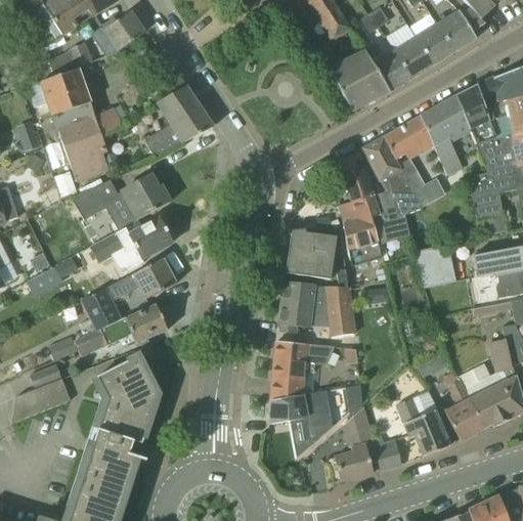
[(25,0),(31,8),(42,1),(41,0),(25,0)]
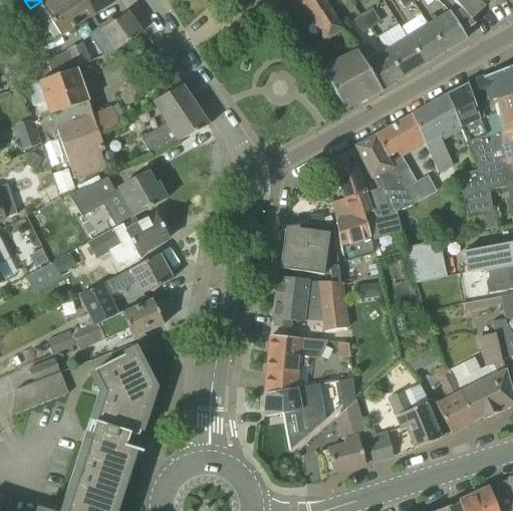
[(47,0),(43,3),(61,33),(113,0),(47,0)]
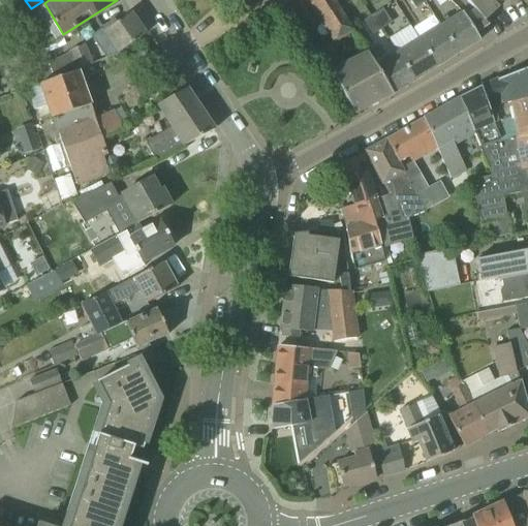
[(312,0),(337,37),(354,27),(337,0),(312,0)]
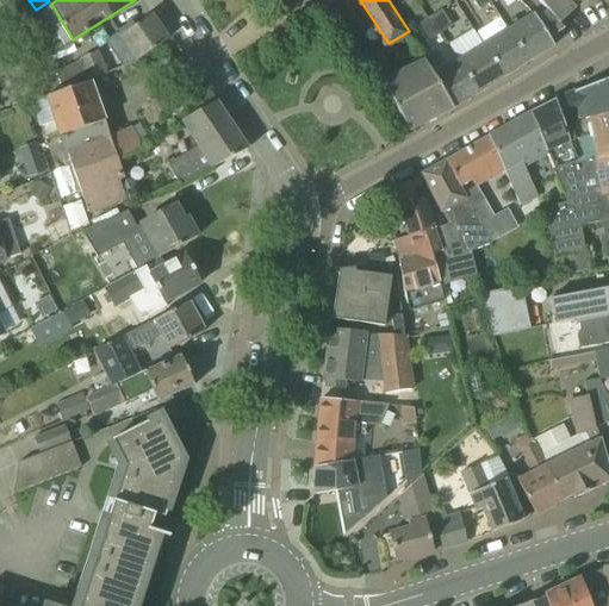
[(558,18),(576,0),(544,0),(548,7),(558,18)]
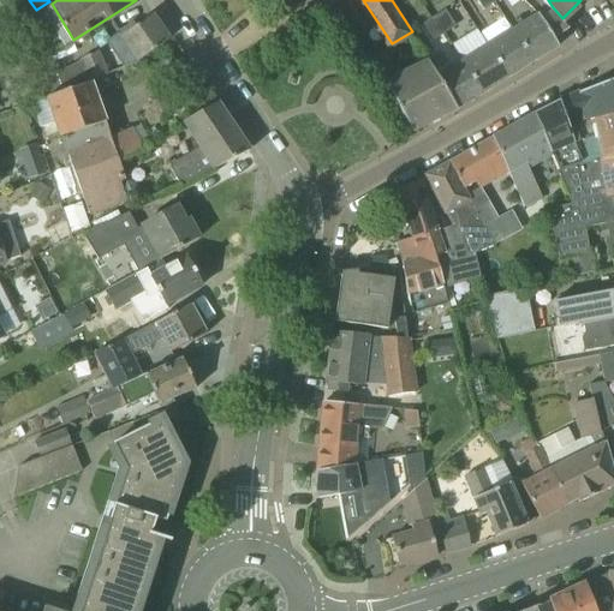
[(455,23),(446,6),(435,13),(445,30),(455,23)]
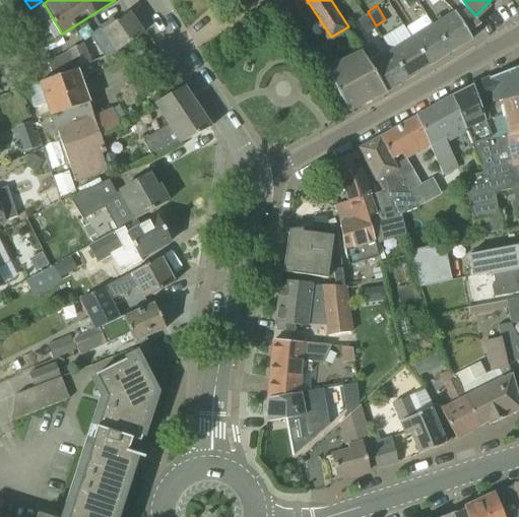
[(433,21),(449,49),(471,36),(466,27),(478,20),(475,15),(467,6),(457,12),(454,8),(433,21)]
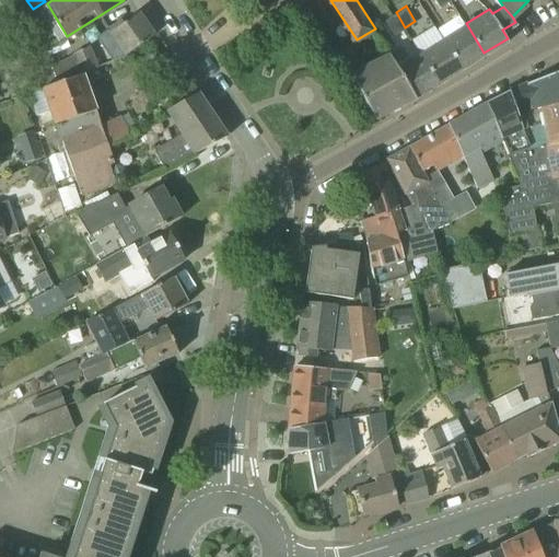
[(154,33),(139,11),(124,21),(120,16),(107,26),(111,31),(100,38),(106,49),(116,42),(125,54),(154,33)]
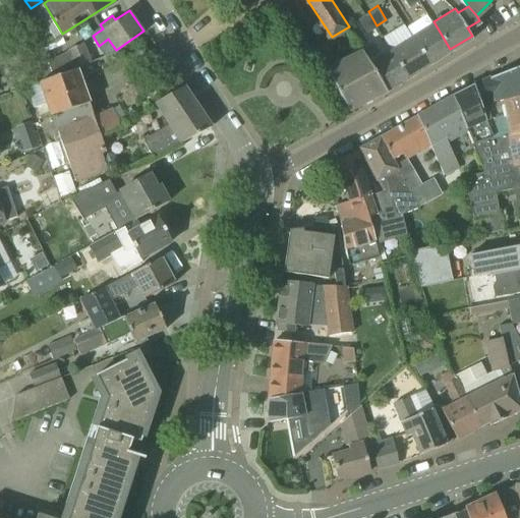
[(377,25),(368,11),(358,17),(366,32),(377,25)]
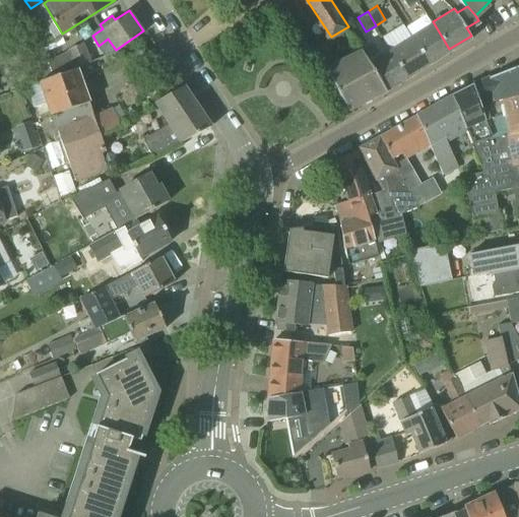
[(429,62),(438,56),(449,49),(433,21),(412,35),(429,62)]
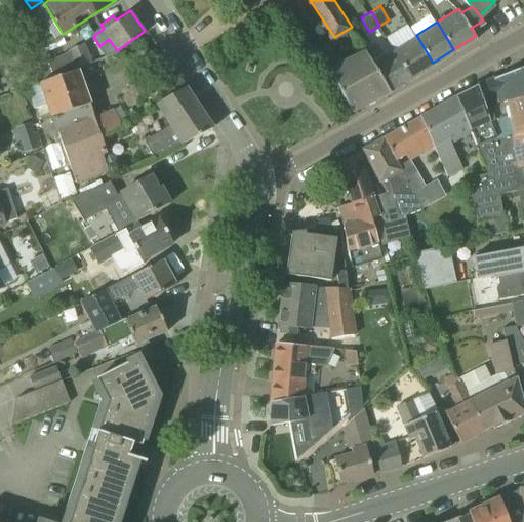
[(395,48),(412,76),(433,63),(416,35),(395,48)]
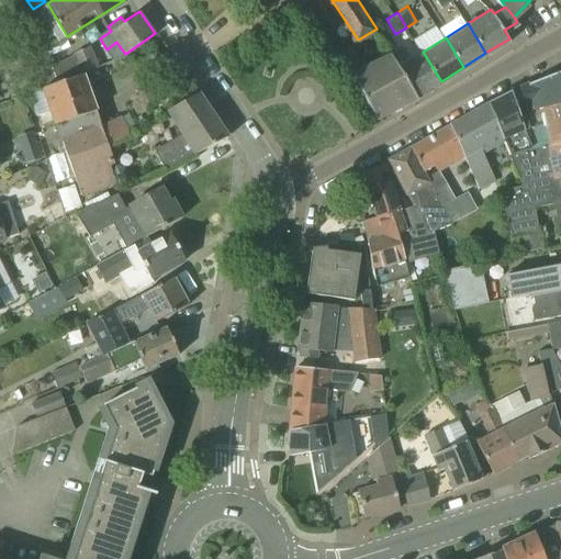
[(51,64),(52,65),(56,81),(83,73),(100,65),(90,43),(73,52),(74,55),(51,64)]
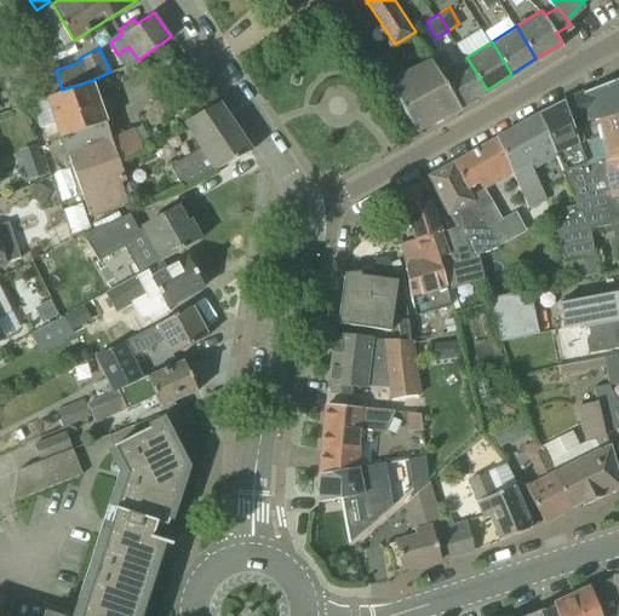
[(378,61),(414,131),(459,107),(441,74),(431,56),(402,72),(393,53),(378,61)]
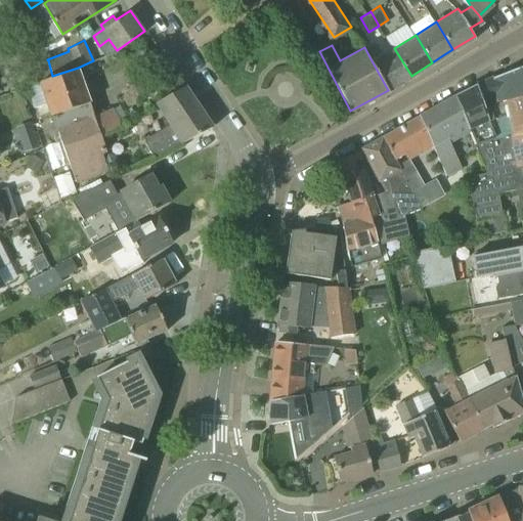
[(373,62),(388,90),(389,90),(411,76),(394,48),(373,62)]
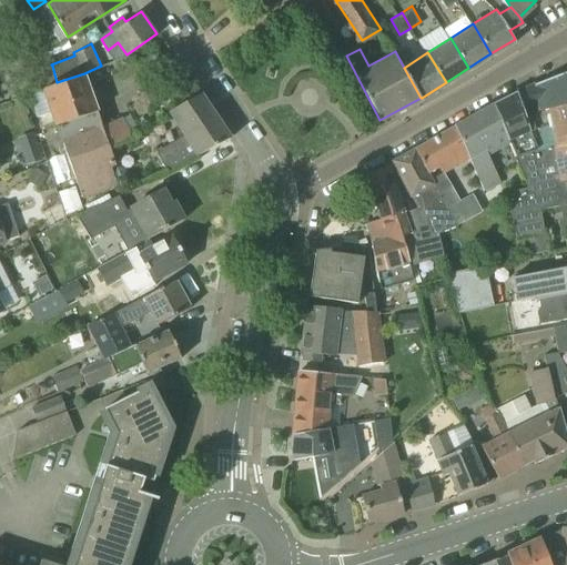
[(52,66),(41,70),(46,86),(57,82),(52,66)]
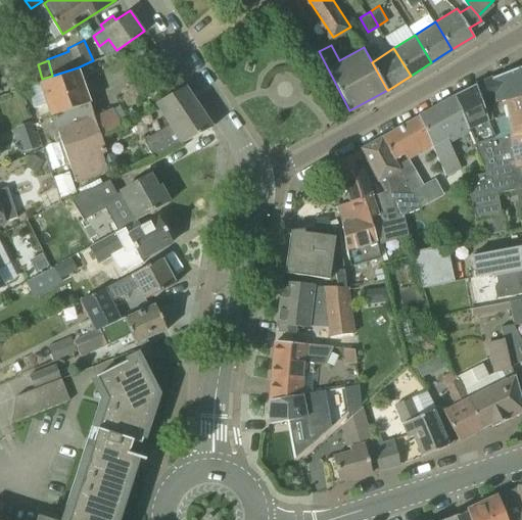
[(521,62),(491,75),(478,81),(475,83),(481,102),(505,98),(521,95),(521,62)]
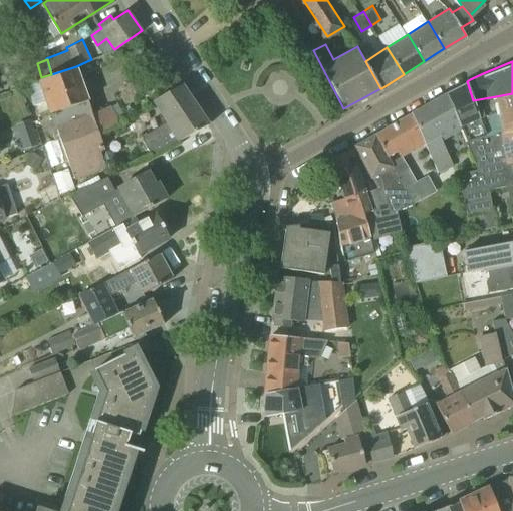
[(76,66),(51,74),(41,77),(27,82),(34,103),(45,99),(49,112),(51,111),(74,177),(105,165),(99,148),(104,146),(98,126),(116,119),(110,101),(90,107),(76,66)]
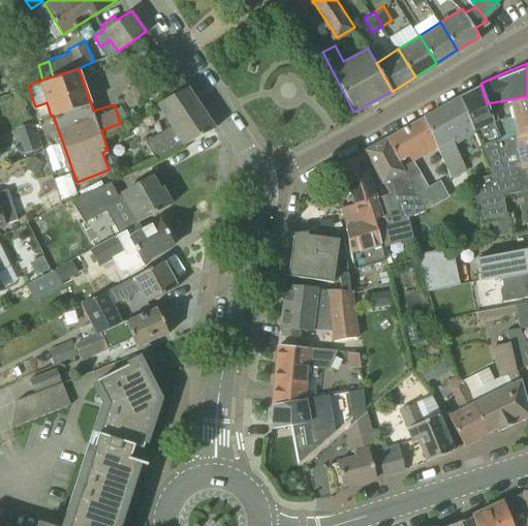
[(480,84),(458,96),(471,126),(475,124),(491,117),(487,103),(480,84)]
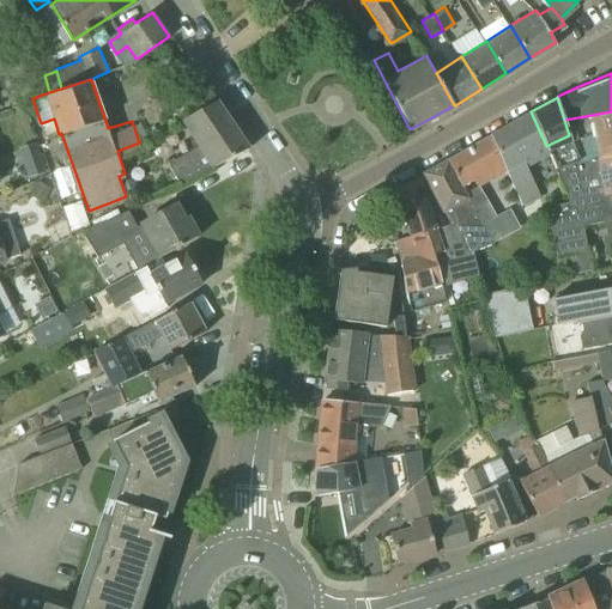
[(217,99),(183,117),(199,142),(168,160),(181,183),(248,147),(217,99)]
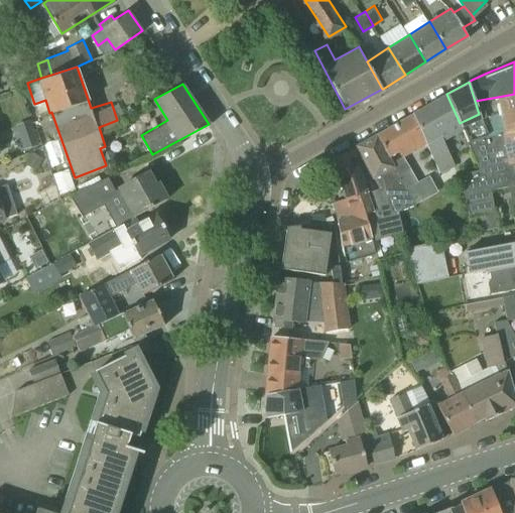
[(436,163),(439,171),(455,164),(443,138),(462,128),(460,123),(446,94),(412,114),(426,143),(436,163)]
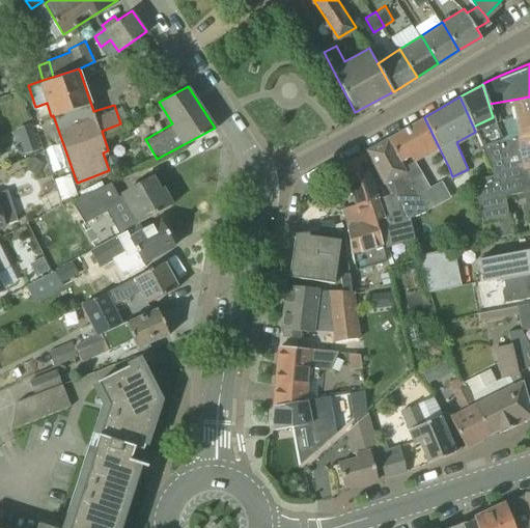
[(515,138),(529,134),(529,96),(512,100),(514,111),(493,117),(477,124),(497,170),(502,170),(522,167),(515,138)]
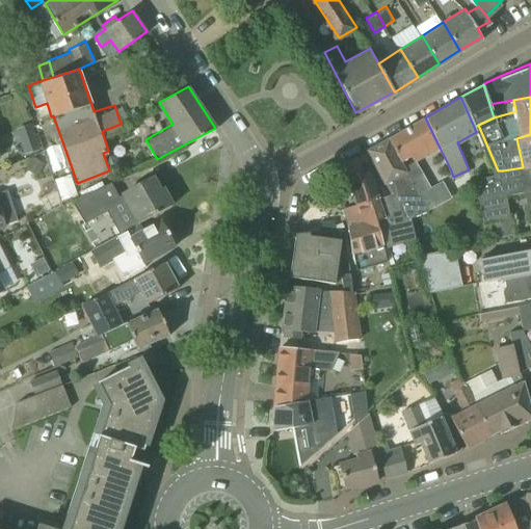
[(425,117),(388,138),(399,162),(402,160),(412,155),(415,161),(440,148),(425,117)]
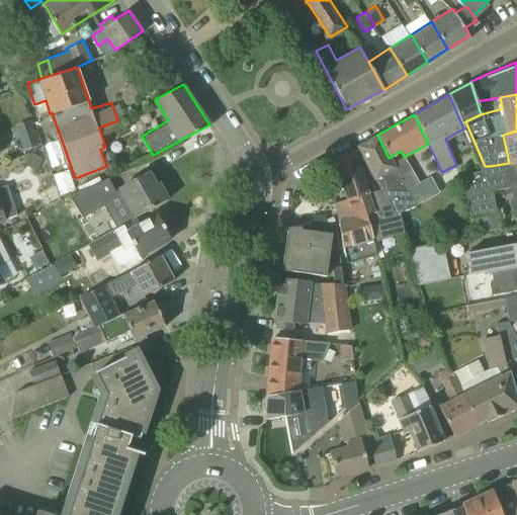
[(19,147),(35,144),(30,120),(14,123),(19,147)]
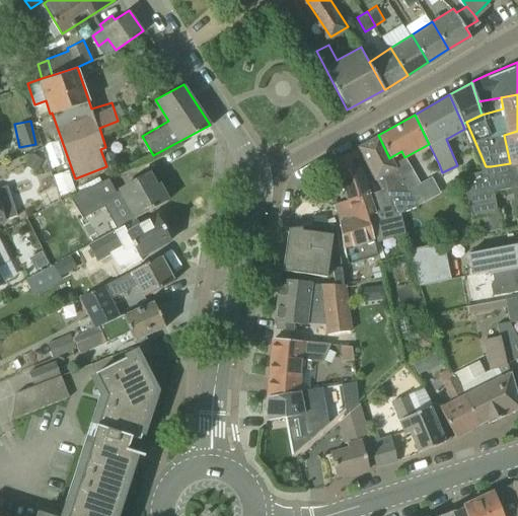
[(510,163),(517,160),(517,131),(504,135),(510,163)]
